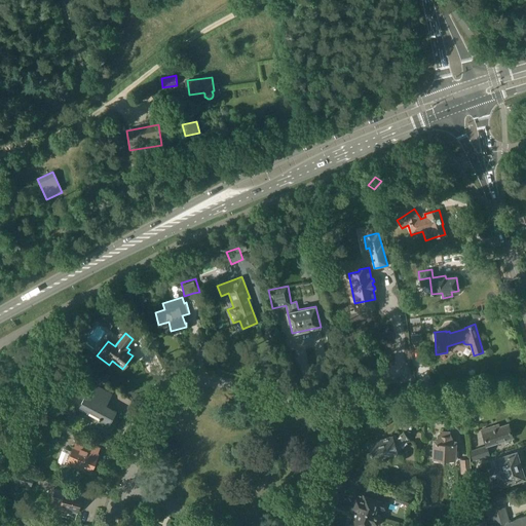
[(423,347),(422,334),(411,335),(412,347),(423,347)]
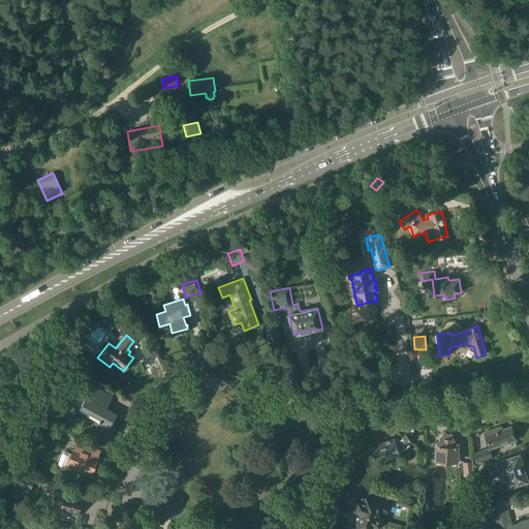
[(99,423),(100,422),(110,427),(117,413),(106,407),(113,396),(92,384),(80,408),(100,419),(98,422),(99,423)]
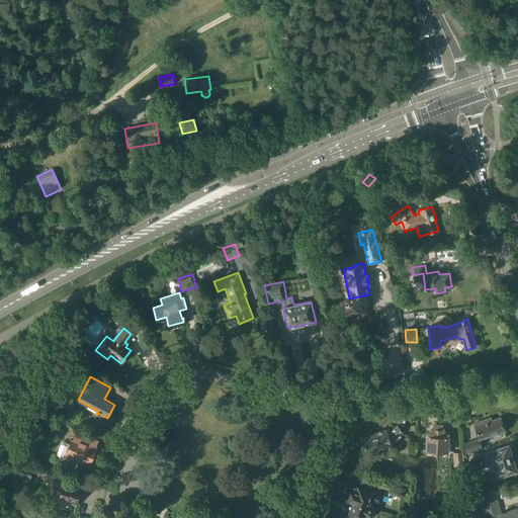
[(30,410),(25,422),(39,427),(44,415),(30,410)]
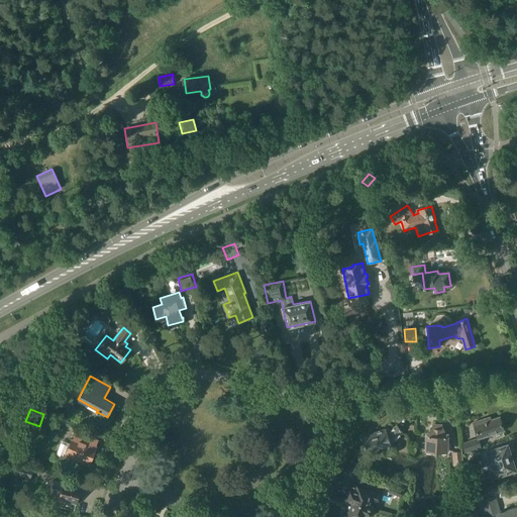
[(488,420),(487,418),(473,422),(478,438),(504,430),(499,417),(488,420)]
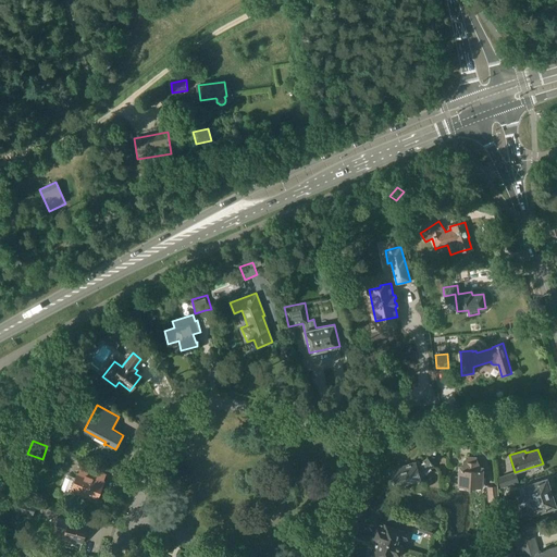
[(459,486),(459,487),(469,489),(470,490),(471,489),(480,489),(480,487),(481,487),(482,470),(479,470),(479,463),(475,463),(477,458),(467,457),(466,463),(462,463),(462,469),(459,469),(458,486),(459,486)]
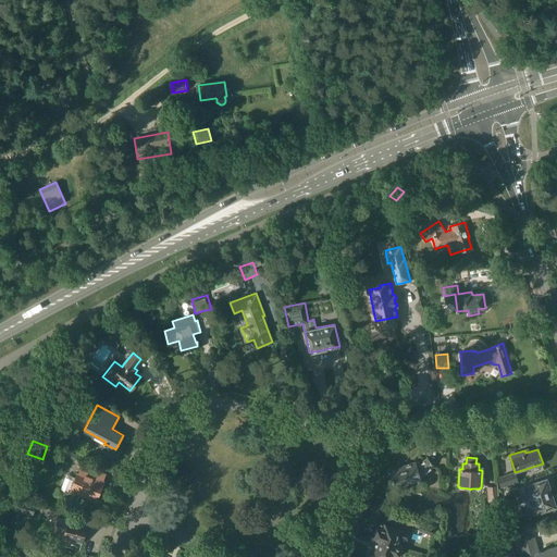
[(397,468),(396,467),(388,469),(395,486),(421,478),(421,477),(434,466),(426,458),(420,463),(419,460),(397,468)]
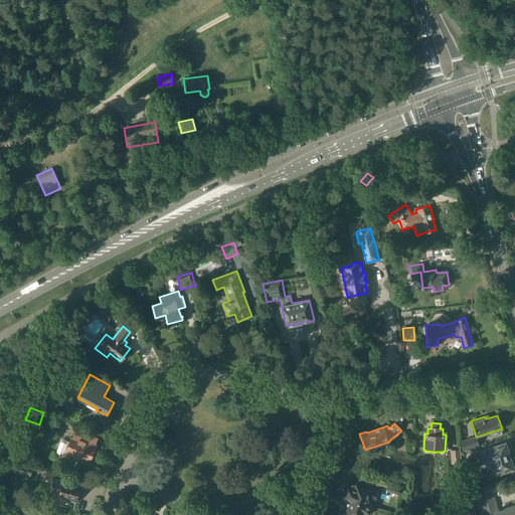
[(71,437),(68,444),(64,454),(83,462),(84,459),(90,461),(97,445),(96,444),(98,439),(90,436),(81,432),(78,440),(71,437)]
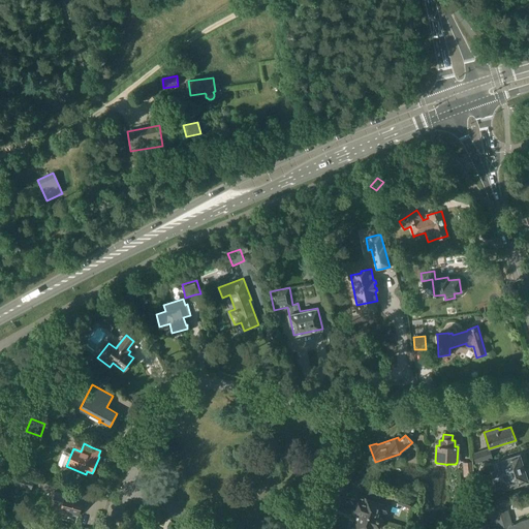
[(491,460),(487,448),(472,454),(476,464),(491,460)]
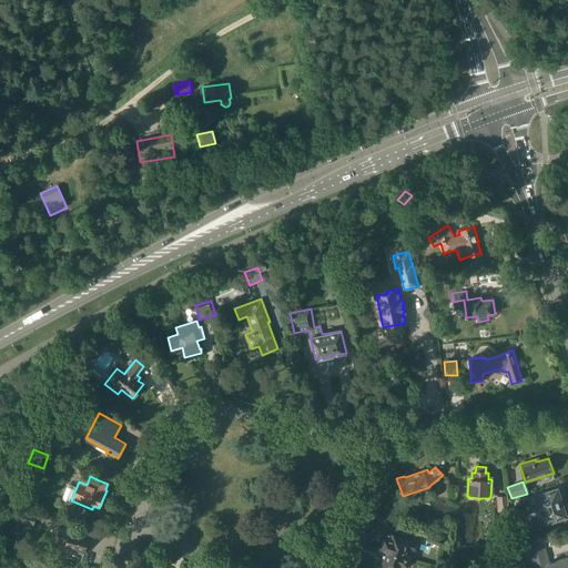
[(528,509),(529,511),(533,510),(533,511),(561,503),(557,488),(539,495),(541,503),(531,506),(533,507),(528,509)]
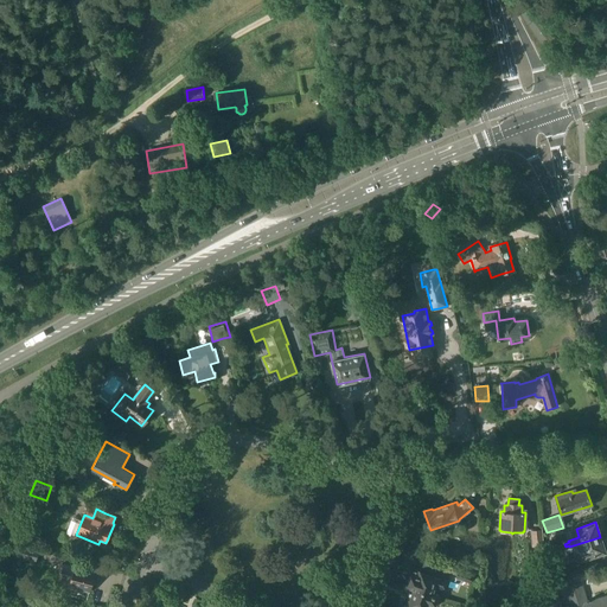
[(543,545),(542,529),(531,530),(531,547),(543,545)]
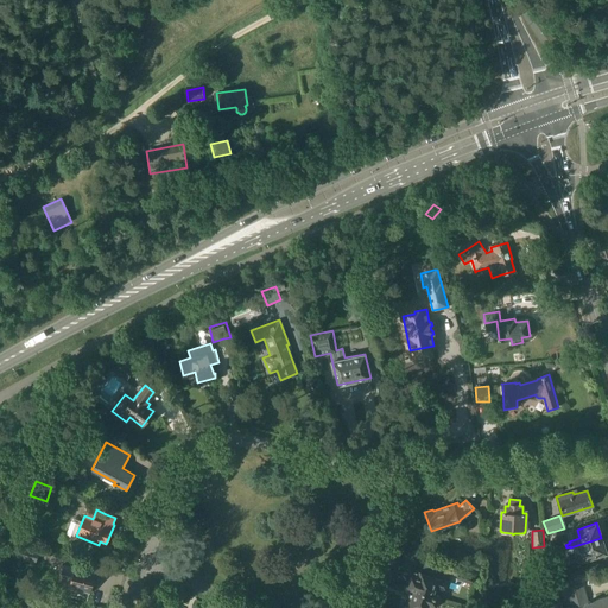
[(568,552),(575,551),(577,561),(582,563),(590,561),(589,558),(606,552),(601,538),(570,548),(570,546),(567,548),(568,552)]
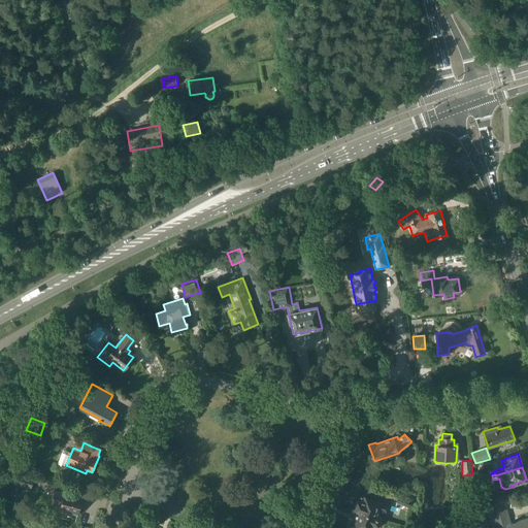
[(10,472),(8,480),(32,486),(34,479),(10,472)]
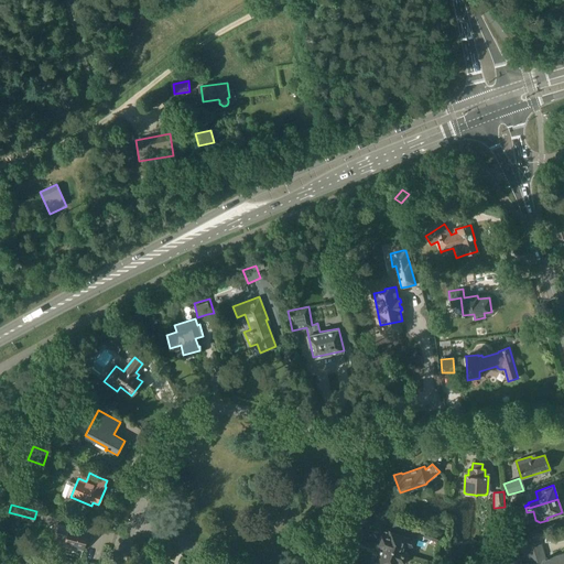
[(67,535),(65,543),(84,549),(88,532),(73,528),(58,523),(56,532),(67,535)]
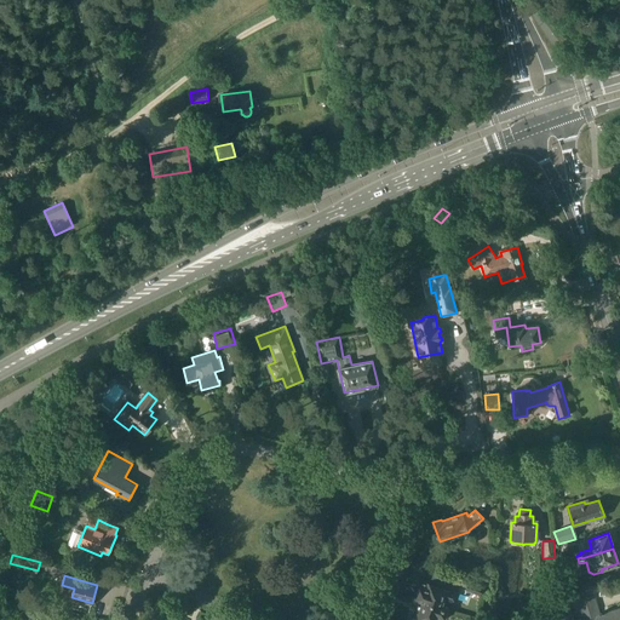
[(449,591),(419,580),(414,596),(448,608),(449,608),(445,606),(447,602),(457,604),(460,593),(451,590),(449,591)]
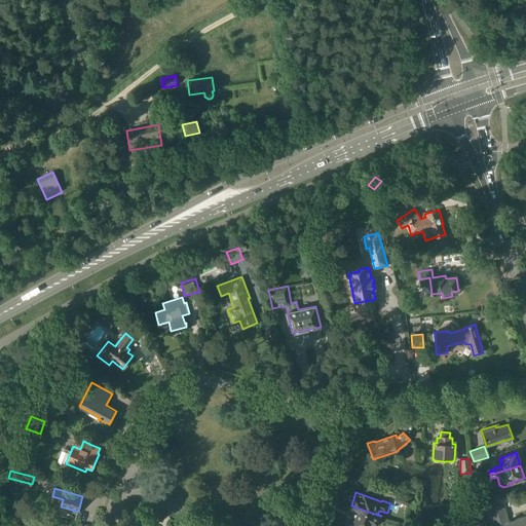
[(410,498),(398,494),(395,501),(408,505),(410,498)]
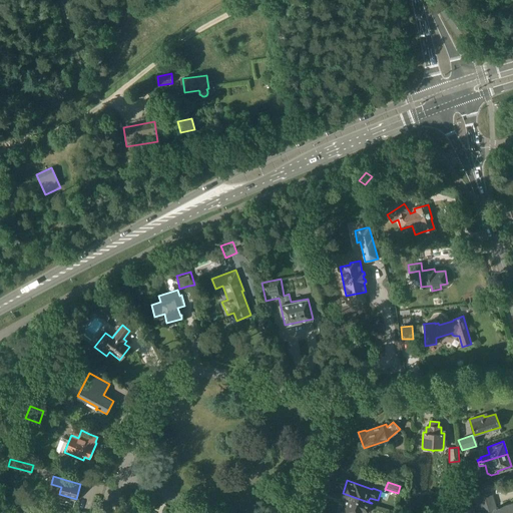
[(342,494),(347,496),(342,510),(350,512),(365,512),(366,512),(368,512),(371,503),(343,493),(342,494)]
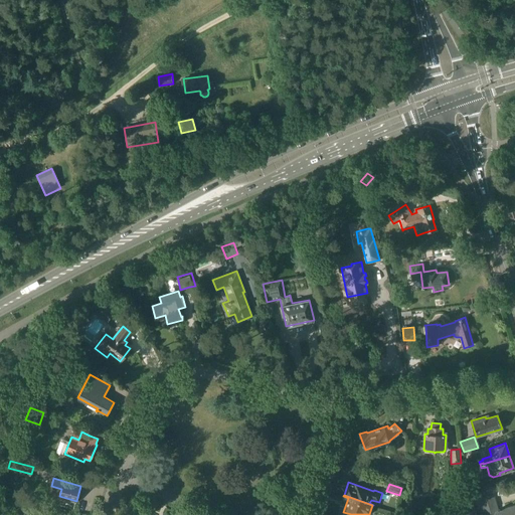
[(481,499),(485,513),(484,513),(484,514),(514,514),(514,505),(498,510),(494,495),(481,499)]
